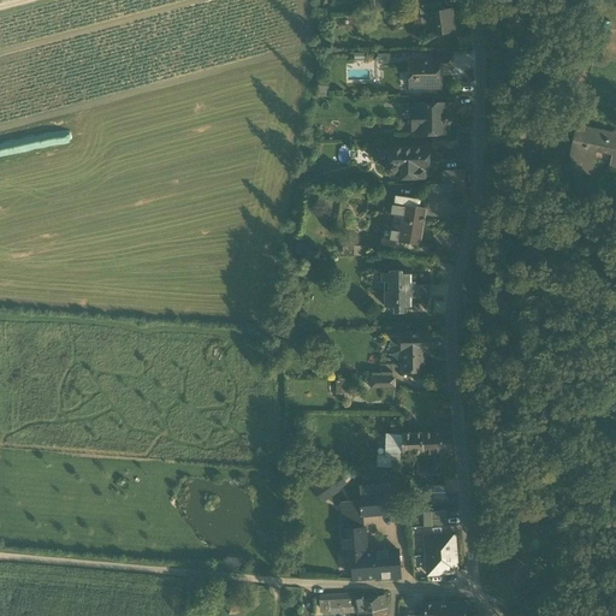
[(373,0),(374,12),(386,11),(385,5),(386,3),(386,1),(384,0),(373,0)]
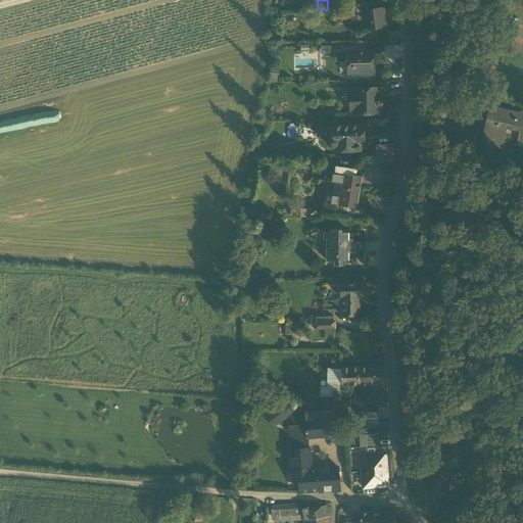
[(355,5),(357,12),(363,11),(375,9),(374,3),(355,5)]
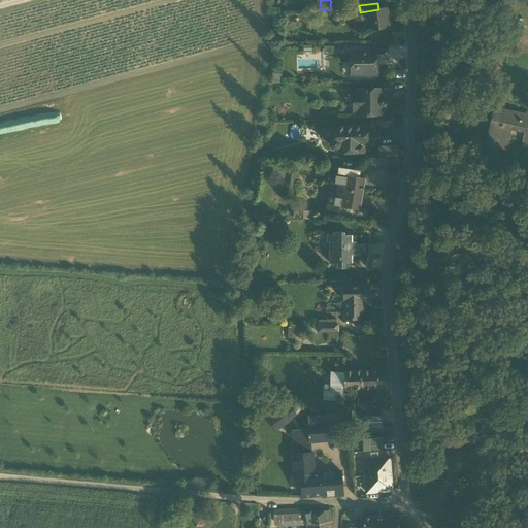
[(374,22),(374,29),(389,27),(387,8),(378,9),(366,11),(367,20),(370,22),(374,22)]
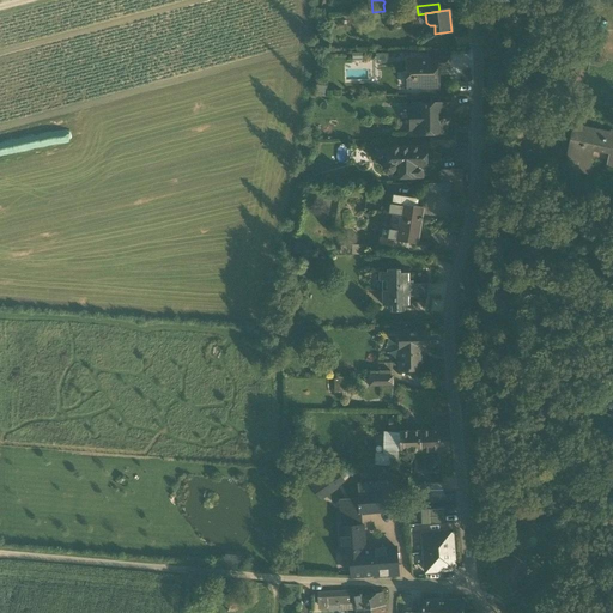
[(436,70),(450,70),(450,53),(429,53),(429,60),(436,60),(436,70)]
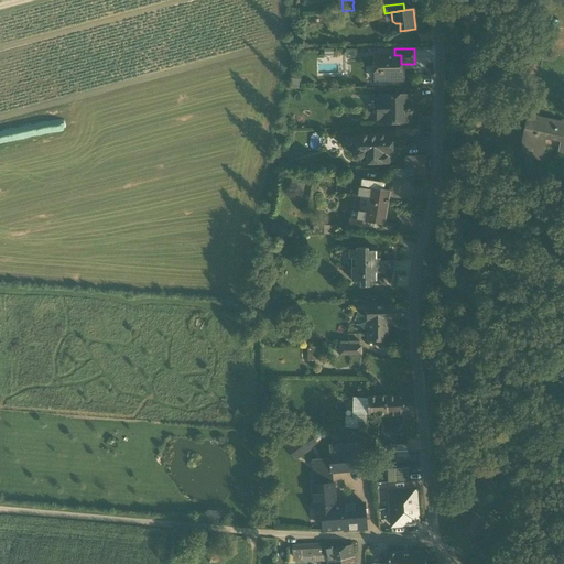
[(381,80),(401,80),(401,69),(399,69),(399,64),(401,64),(401,55),(394,55),(376,55),(376,72),(380,72),(380,73),(381,73),(381,80)]
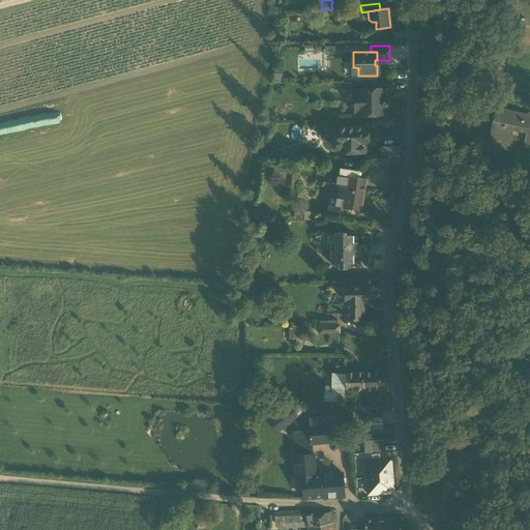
[(355,93),(355,102),(388,102),(388,100),(386,97),(385,97),(385,90),(385,89),(373,89),(357,89),(357,93),(355,93)]
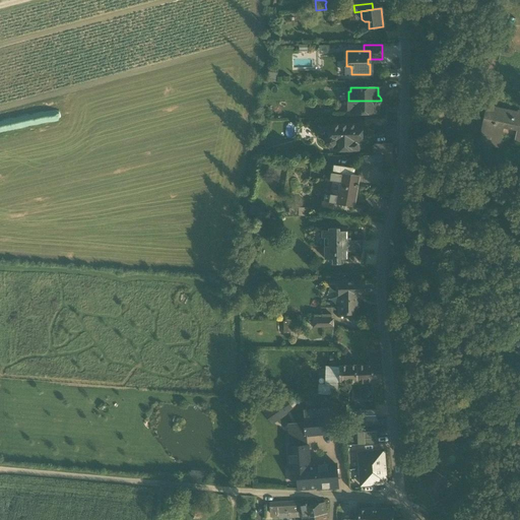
[(381,103),(381,101),(348,101),(348,110),(350,110),(350,113),(367,113),(378,113),(378,112),(378,105),(379,105),(381,103)]
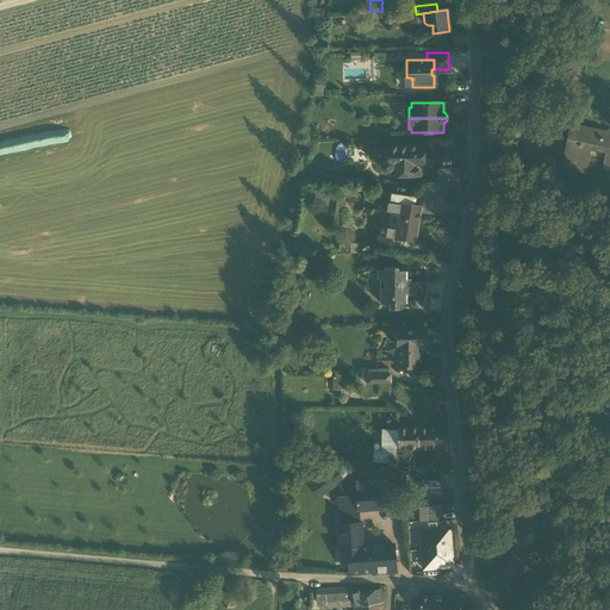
[(565,165),(586,169),(591,149),(605,151),(609,153),(609,131),(584,126),(584,130),(573,128),(565,165)]
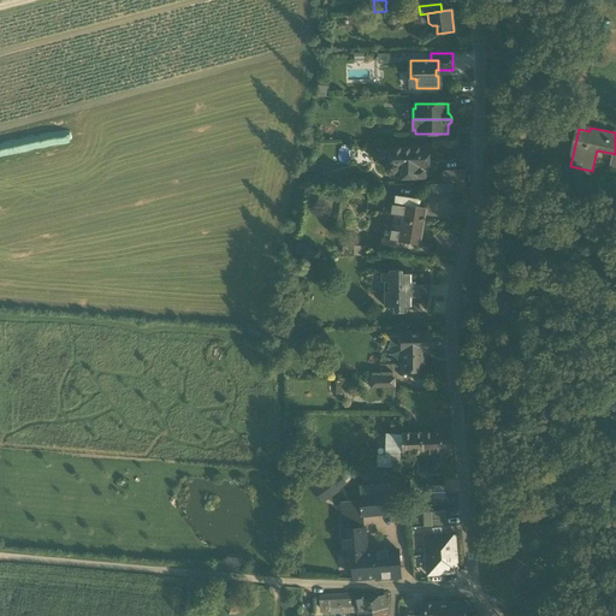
[(394,178),(424,178),(424,170),(427,170),(427,157),(430,154),(430,150),(427,148),(390,148),(390,163),(389,163),(385,166),(385,171),(389,173),(394,173),(394,178)]
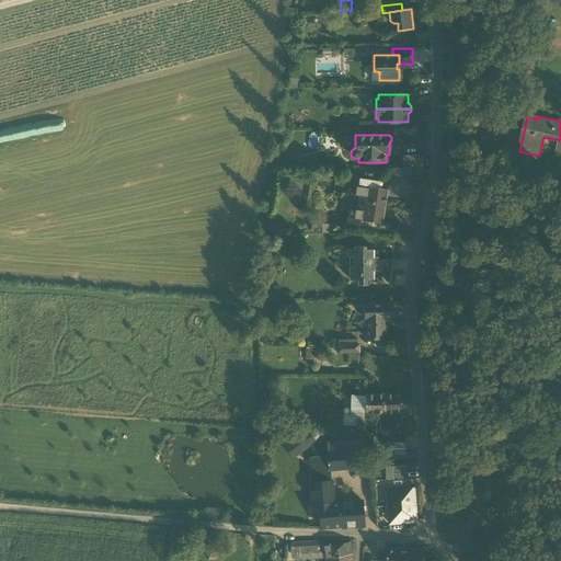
[(403,156),(403,169),(413,169),(423,169),(423,156),(403,156)]
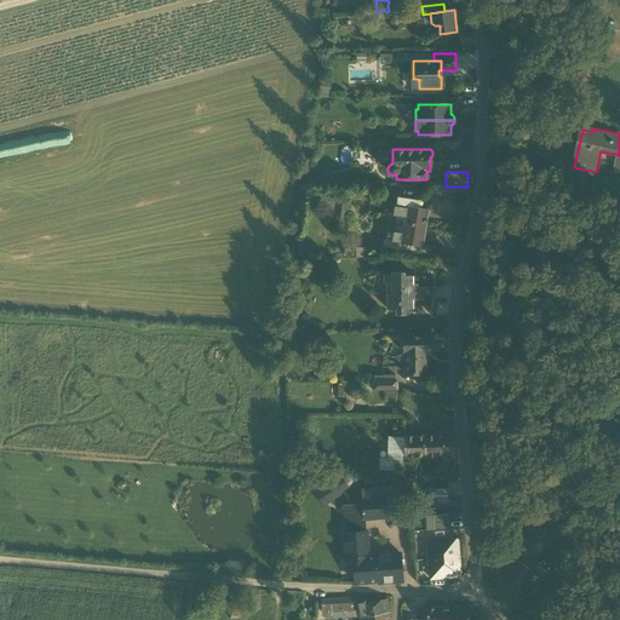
[(457,200),(457,187),(446,187),(432,187),(432,196),(457,200)]
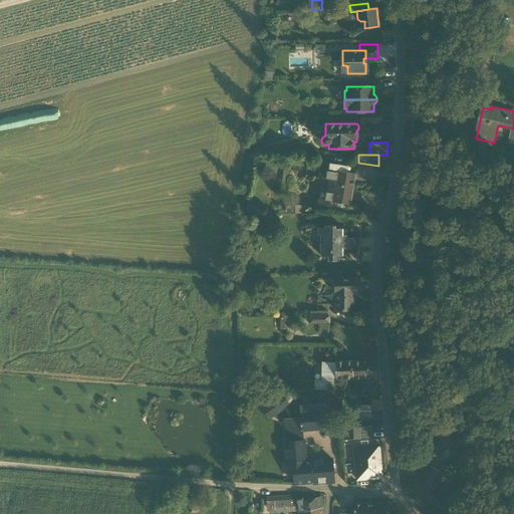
[(319,205),(329,206),(330,201),(350,204),(353,185),(354,185),(354,183),(353,183),(355,175),(349,174),(339,173),(340,166),(329,165),(328,171),(324,170),(323,179),(328,180),(336,181),(335,192),(326,191),(321,190),(319,205)]
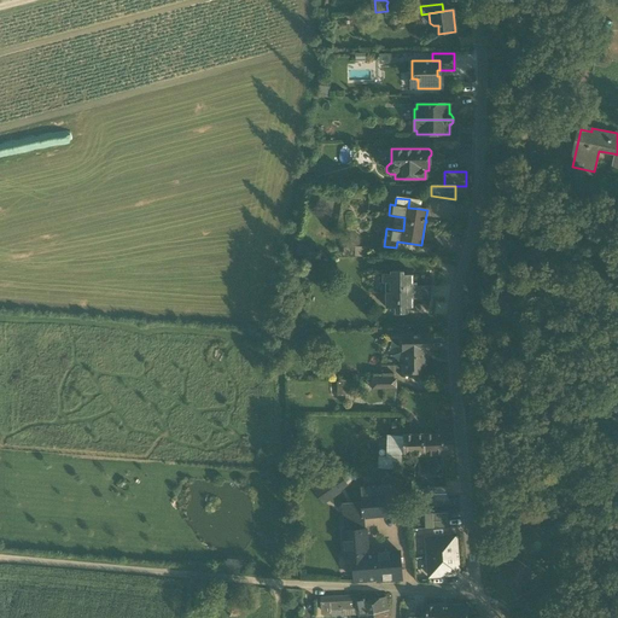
[(404,217),(395,216),(392,229),(403,231),(404,217)]
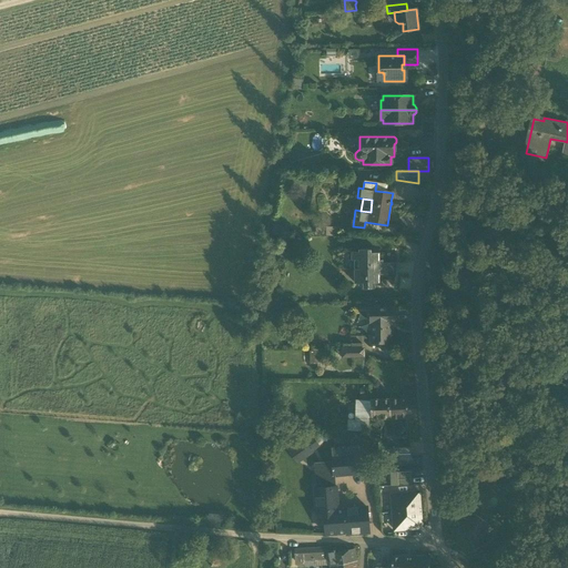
[(341,227),(326,227),(326,236),(341,236),(341,227)]
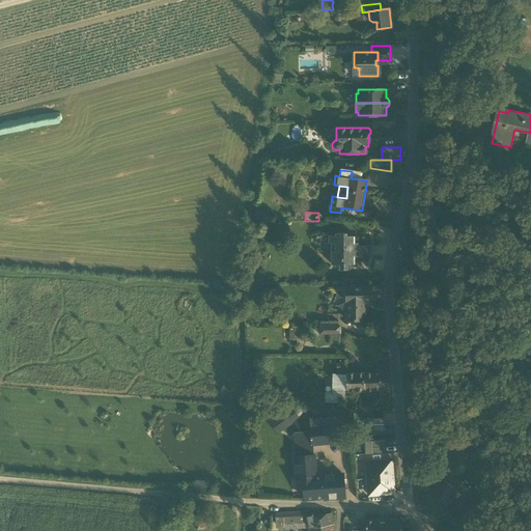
[(339,270),(348,270),(348,264),(355,264),(355,257),(355,252),(358,252),(358,246),(358,244),(355,244),(355,236),(346,236),(346,233),(336,233),(336,235),(329,235),(329,244),(331,244),(332,264),(339,264),(339,270)]
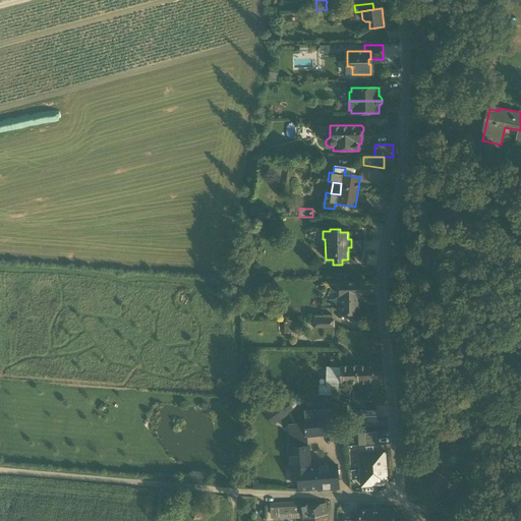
[(348,247),(348,252),(362,252),(362,241),(351,241),(351,247),(348,247)]
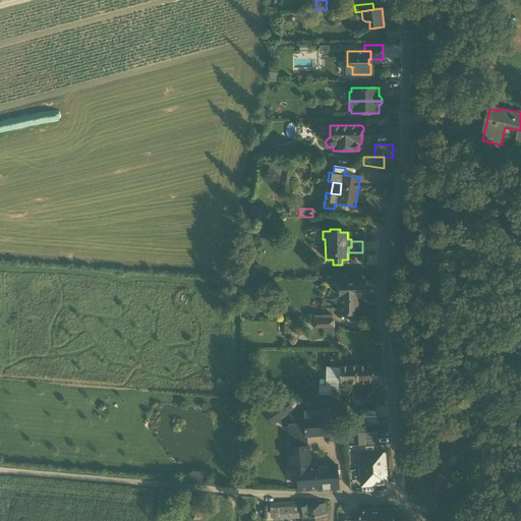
[(341,314),(358,314),(358,301),(354,302),(354,295),(363,295),(363,282),(339,283),(340,293),(341,314)]
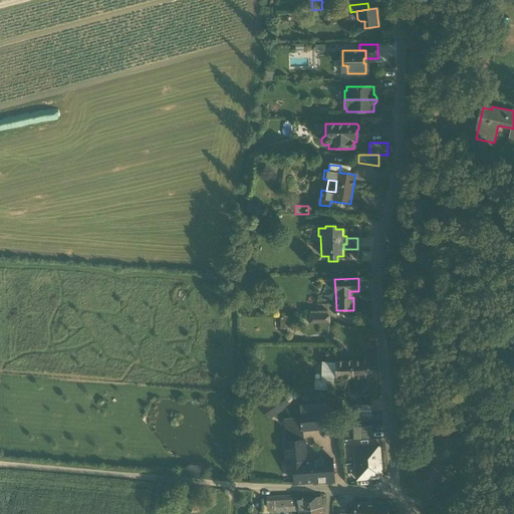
[(289,329),(288,316),(282,316),(280,318),(280,329),(289,329)]
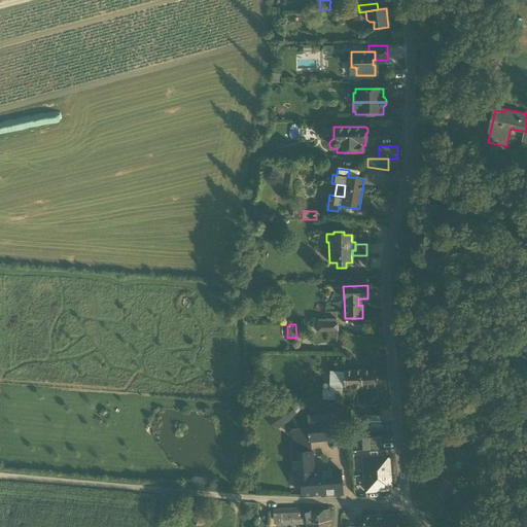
[(385,370),(369,371),(370,388),(377,387),(377,391),(386,391),(385,370)]
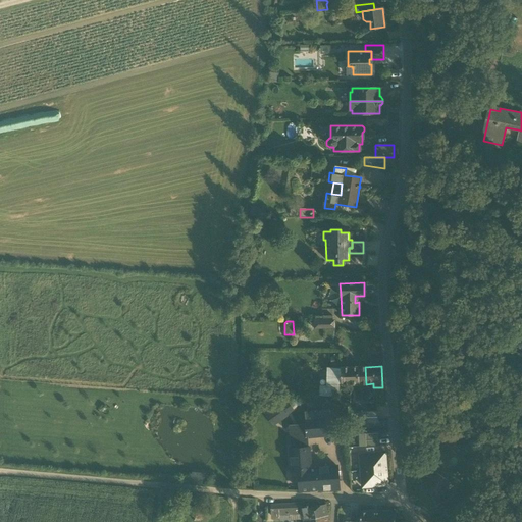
[(341,367),(341,368),(341,376),(345,376),(346,385),(366,384),(365,367),(341,367)]
